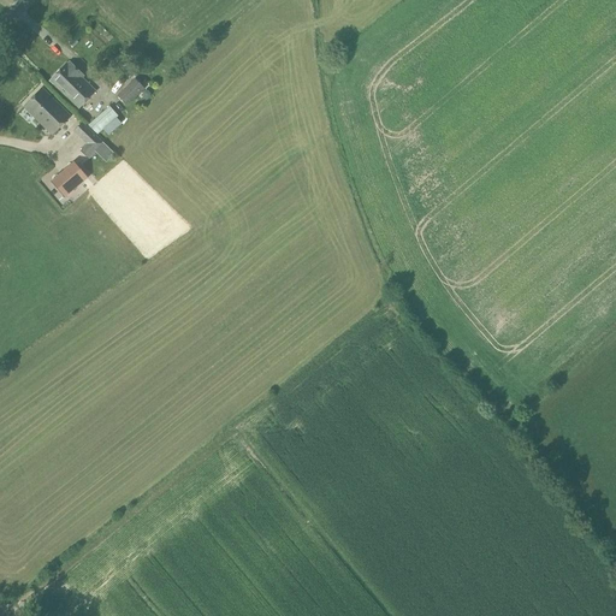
[(95,15),(87,19),(93,34),(102,30),(95,15)]
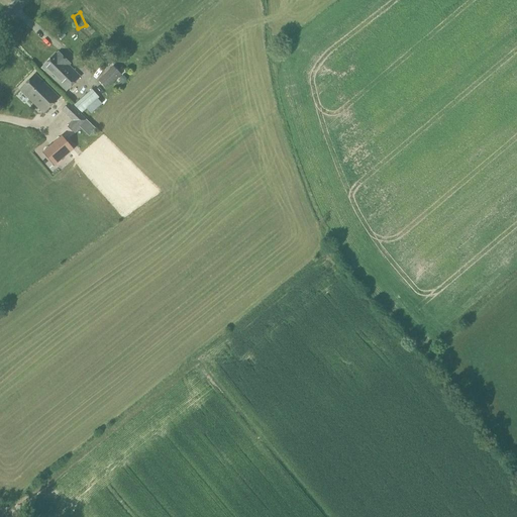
[(19,40),(29,48),(33,44),(23,35),(19,40)]
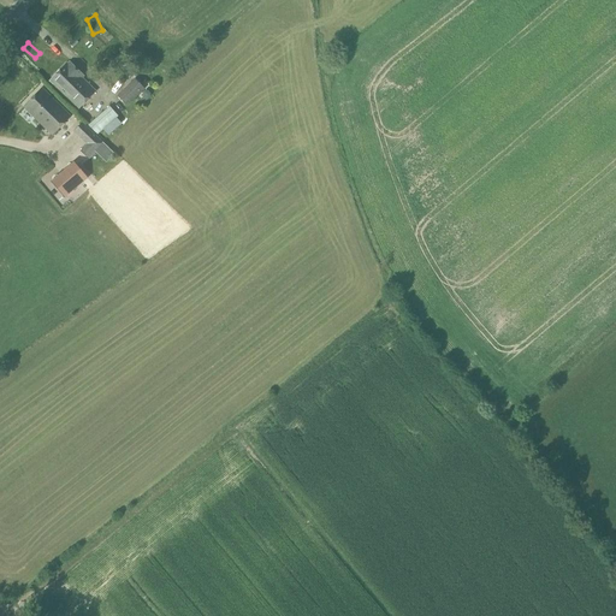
[(73,67),(72,69),(67,64),(49,82),(78,110),(95,92),(80,77),(82,75),(73,67)]
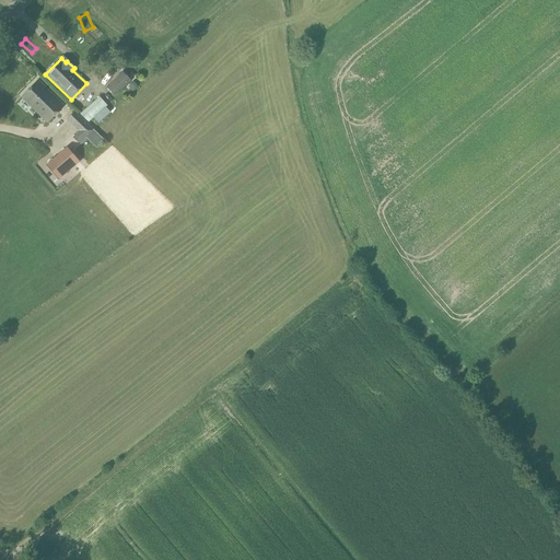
[(123,72),(107,88),(116,96),(132,81),(123,72)]
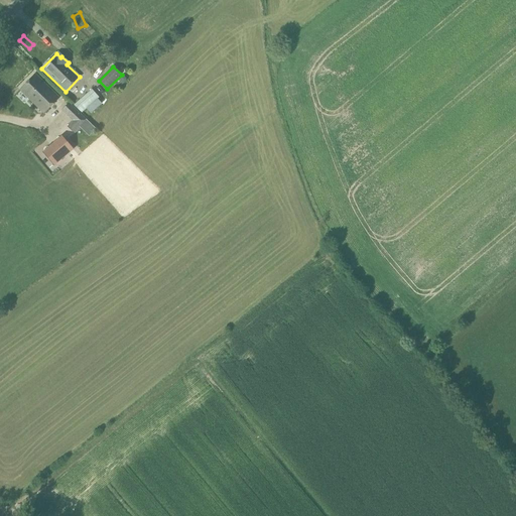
[(20,90),(44,114),(59,98),(36,75),(20,90)]
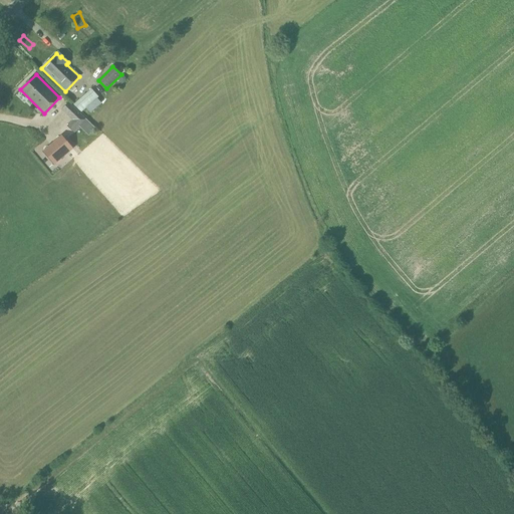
[(99,97),(91,89),(74,104),(81,112),(99,97)]
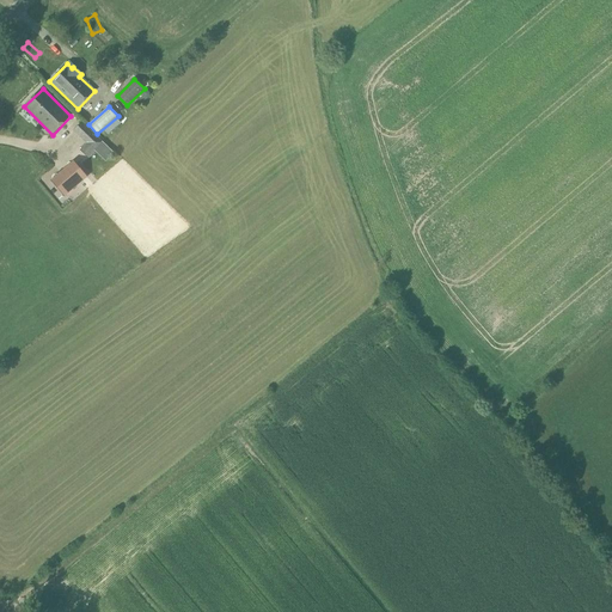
[(103,144),(95,135),(79,151),(87,159),(103,144)]
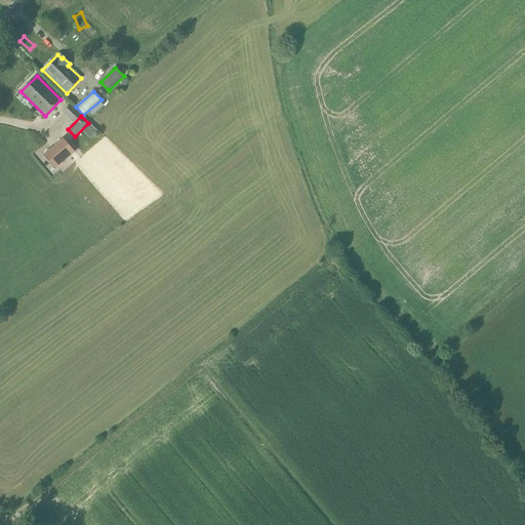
[(75,152),(64,138),(44,155),(55,168),(75,152)]
